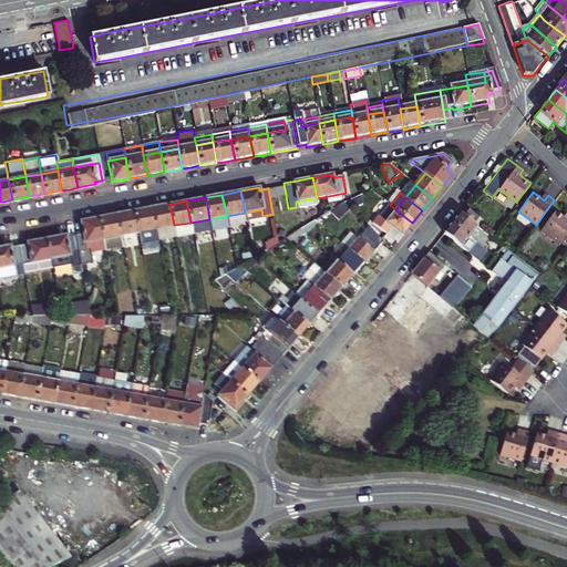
[(153,207),(156,228),(174,225),(169,204),(162,206),(153,207)]
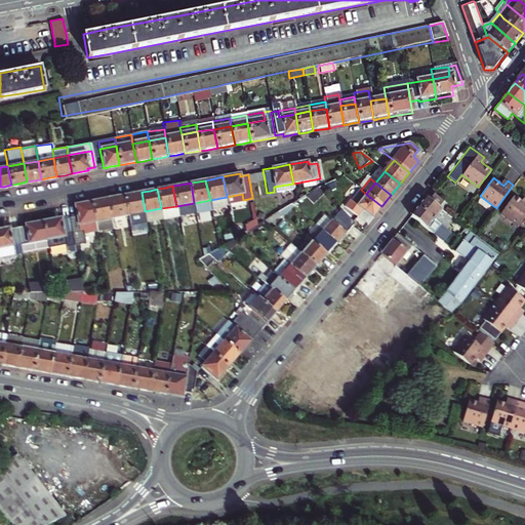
[(322,193),(318,190),(313,196),(317,199),(322,193)]
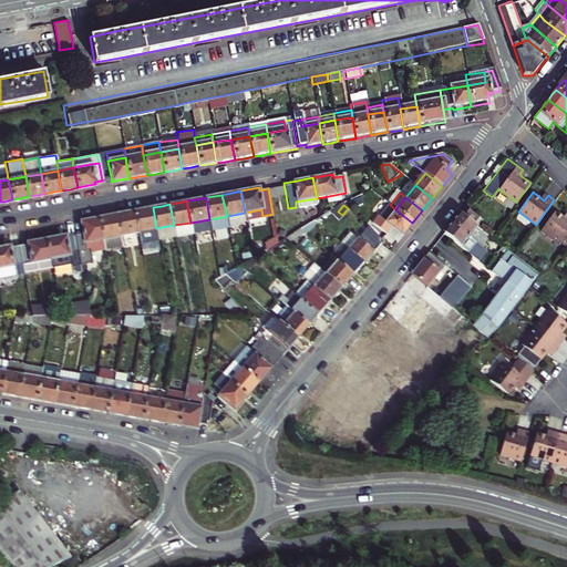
[(395,209),(390,205),(380,218),(385,223),(397,210),(395,209)]
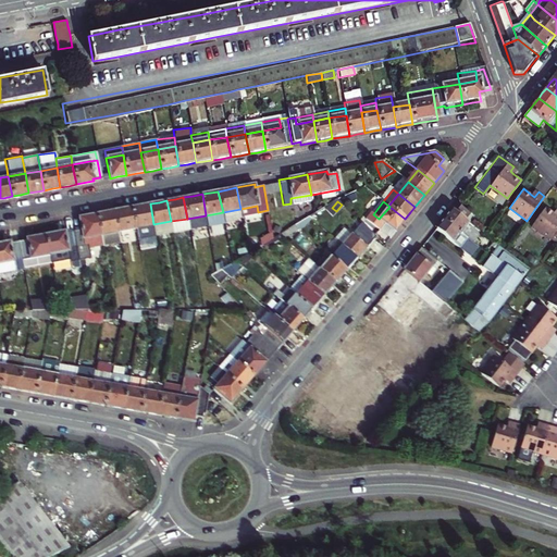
[(470,212),(457,202),(450,210),(445,219),(473,240),(481,231),(469,221),(465,219),(470,212)]
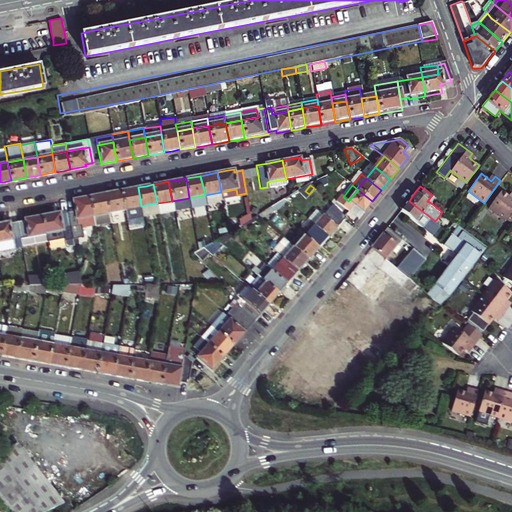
[(143,216),(141,206),(138,187),(129,188),(122,190),(125,209),(127,220),(143,217),(143,216)]
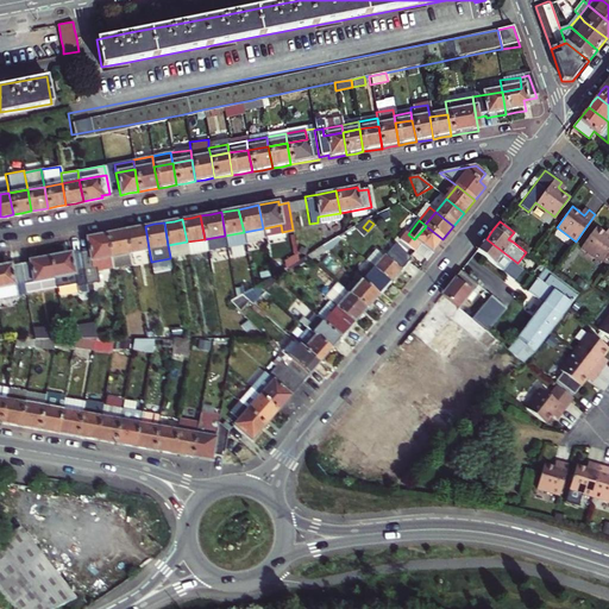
[(263,228),(264,234),(282,232),(281,225),(263,228)]
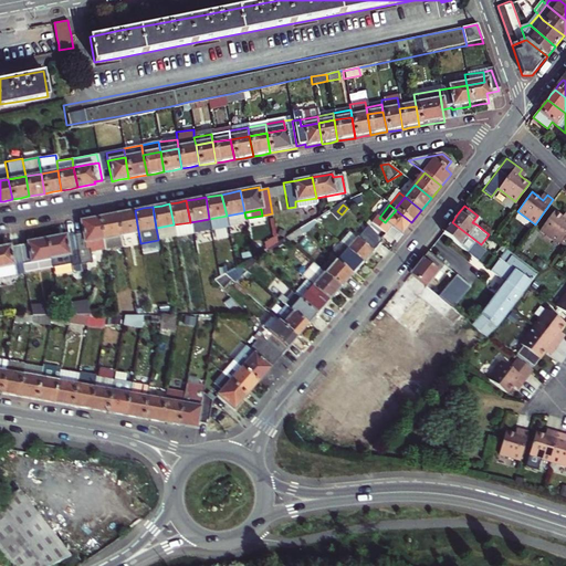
[(556,243),(558,241),(565,245),(565,243),(565,217),(565,218),(562,216),(554,209),(538,230),(556,243)]
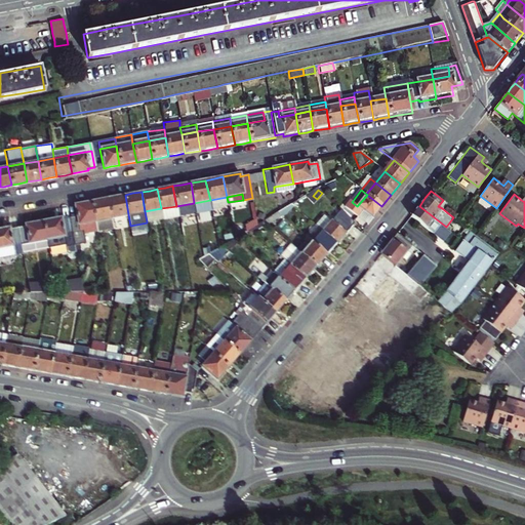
[(128,214),(125,195),(116,196),(109,198),(112,217),(128,214)]
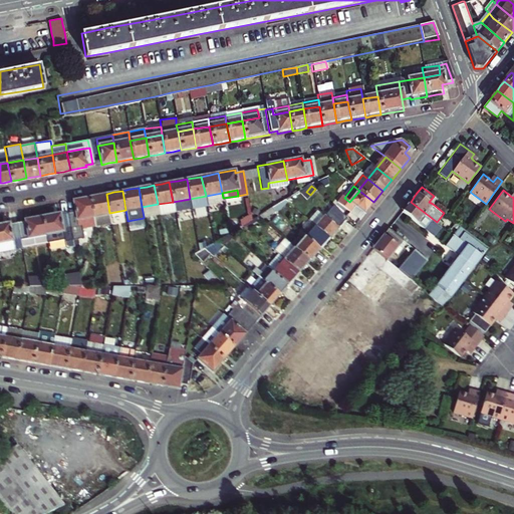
[(356,207),(364,213),(367,209),(373,202),(359,191),(349,202),(344,198),(342,197),(338,202),(349,213),(356,207)]
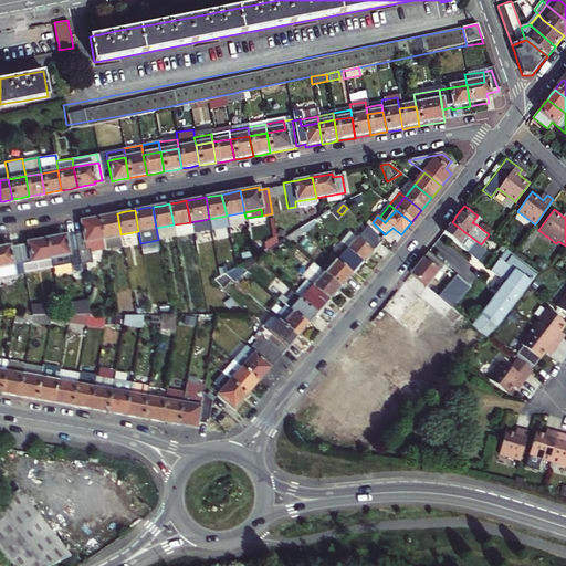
[(244,212),(227,216),(228,226),(238,223),(237,221),(245,220),(245,218),(244,212)]
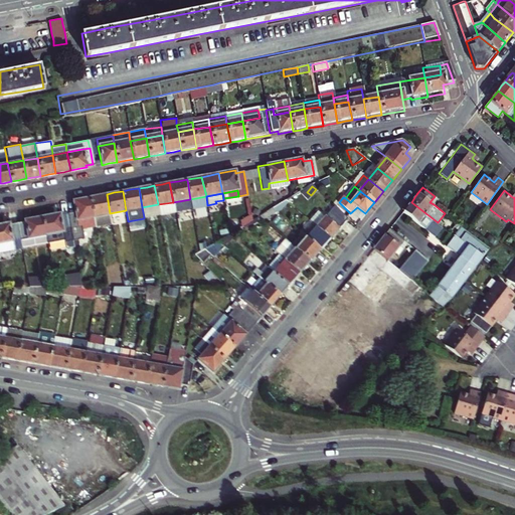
[(94,216),(110,213),(107,194),(99,195),(91,197),(94,216)]
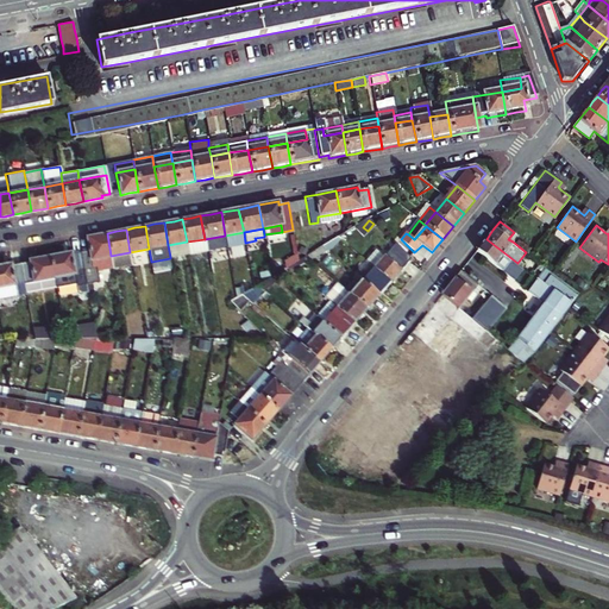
[(225,236),(227,245),(227,246),(245,243),(244,232),(225,236)]
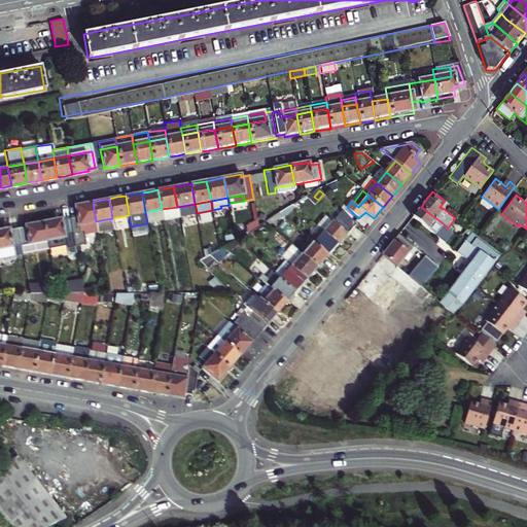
[(444,209),(449,204),(445,201),(440,207),(444,209)]
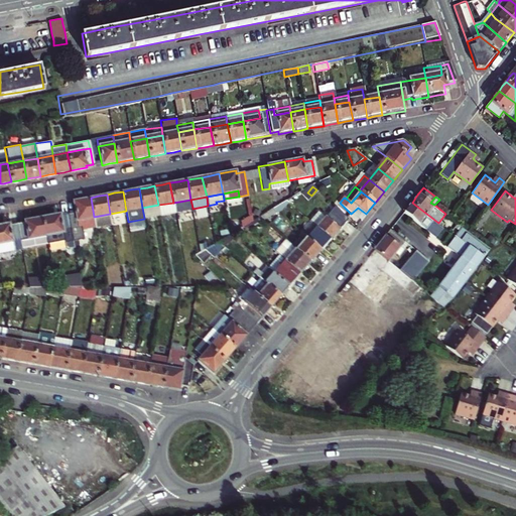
[(74,201),(76,212),(67,213),(72,239),(84,237),(83,229),(82,224),(77,225),(76,220),(94,217),(91,198),(82,199),(74,201)]
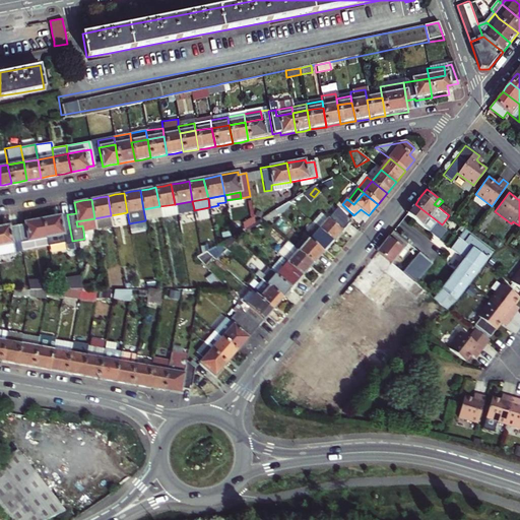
[(177,212),(194,209),(192,201),(175,204),(176,211),(177,212)]
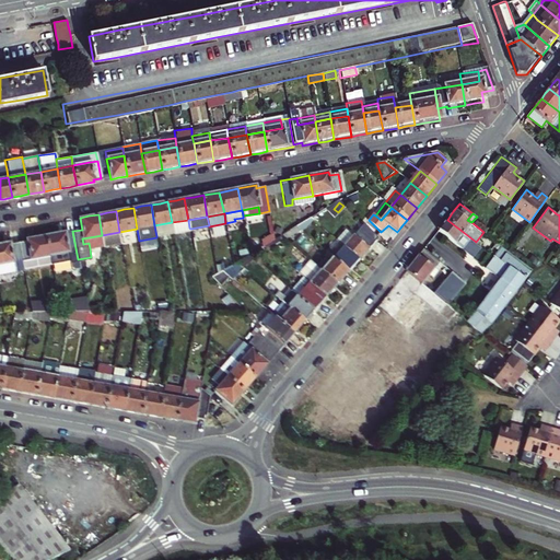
[(172,222),(173,231),(189,228),(188,220),(172,222)]
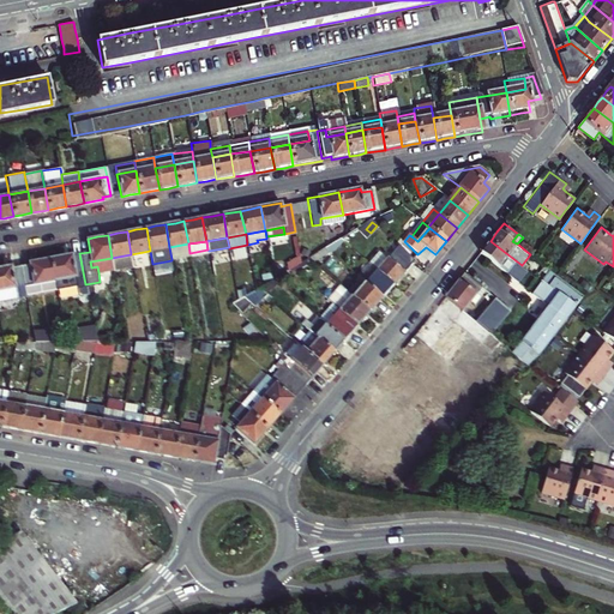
[(486,247),(481,252),(517,281),(527,269),(522,265),(491,241),(486,247)]
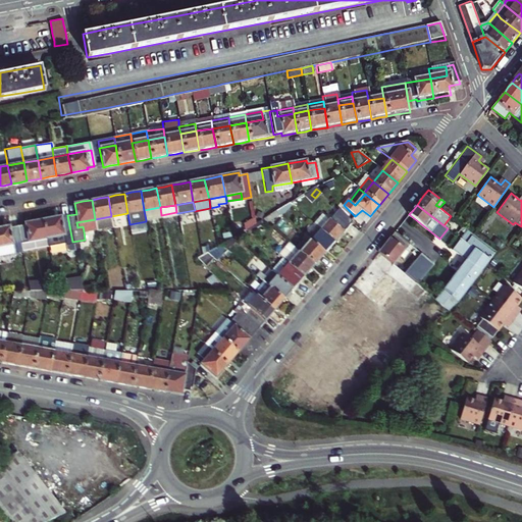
[(144,210),(146,220),(162,217),(161,215),(160,207),(144,210)]
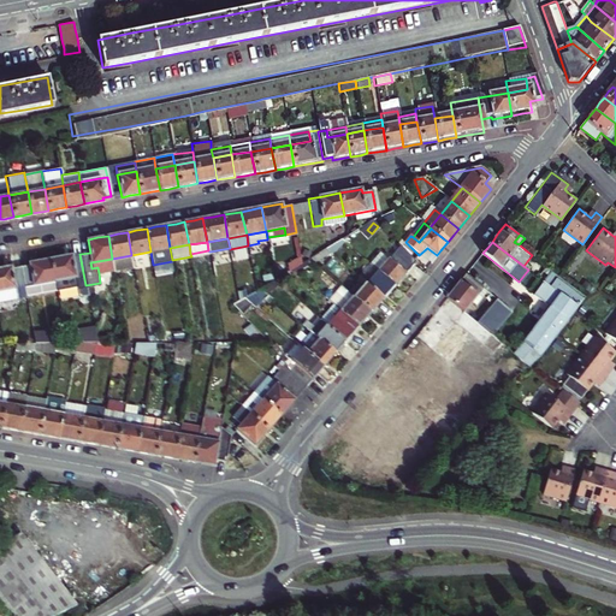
[(401,248),(378,271),(395,286),(406,274),(416,264),(401,248)]
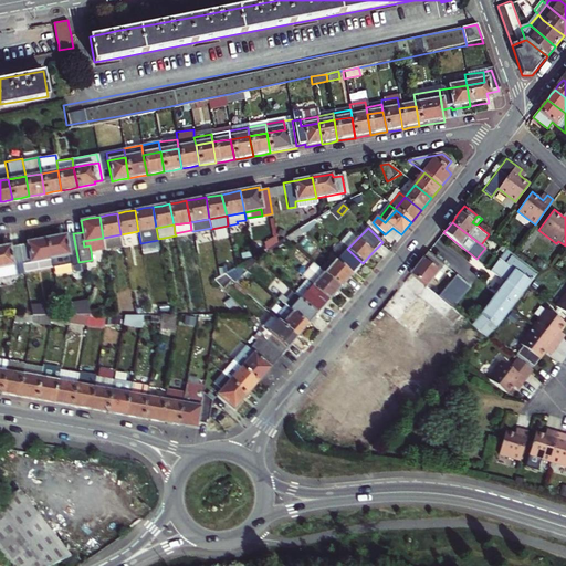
[(59,234),(46,237),(52,264),(71,261),(72,266),(75,270),(80,269),(79,262),(73,233),(65,236),(65,233),(59,234)]
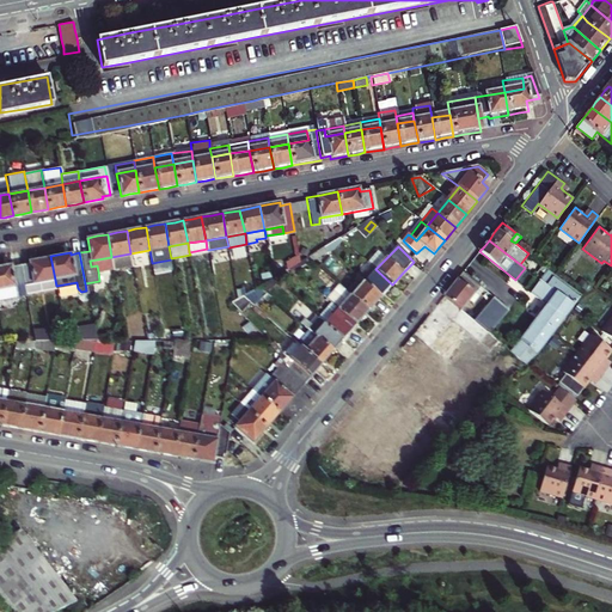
[(114,269),(133,264),(130,254),(111,257),(114,269)]
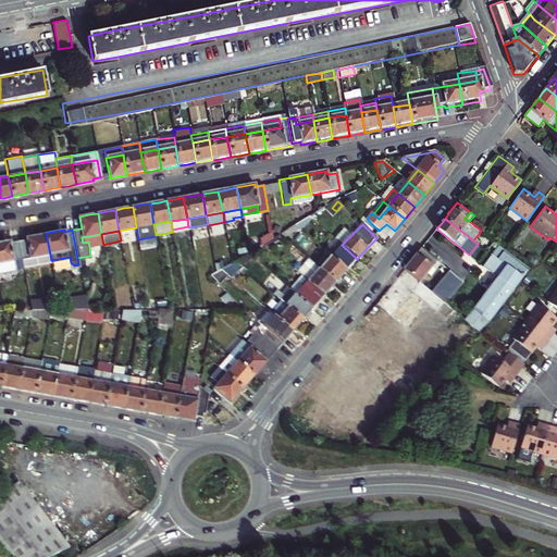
[(27,236),(27,238),(20,240),(24,268),(51,263),(51,260),(46,233),(33,235),(27,236)]
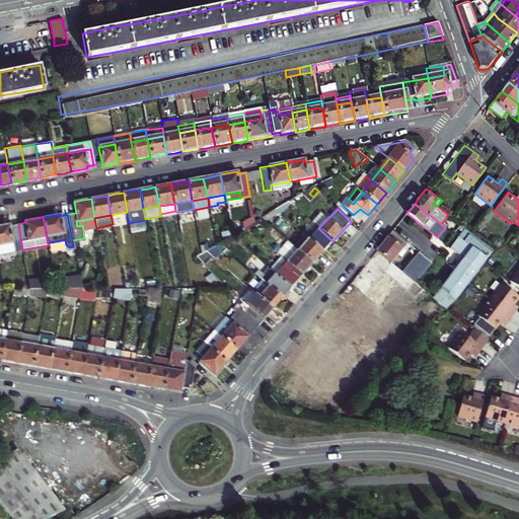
[(83,230),(96,228),(94,218),(76,221),(77,226),(82,225),(83,230)]
